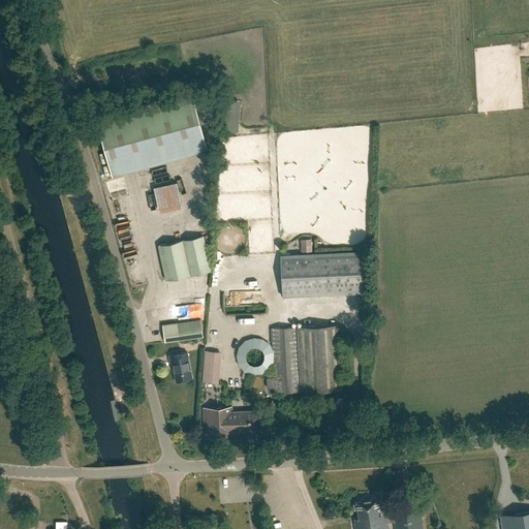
[(113,176),(209,151),(192,91),(97,117),(113,176)]
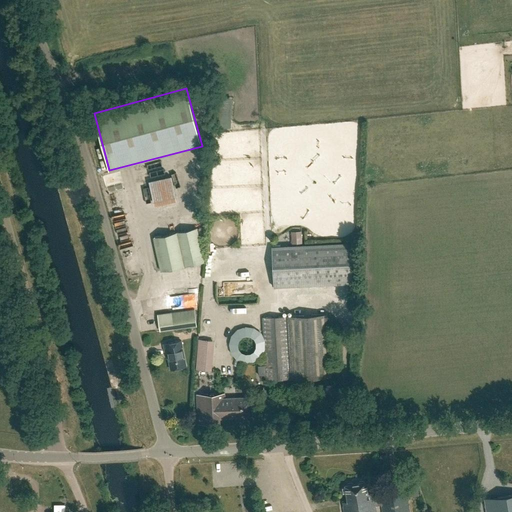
[(218,98),(216,127),(226,128),(228,99),(218,98)]
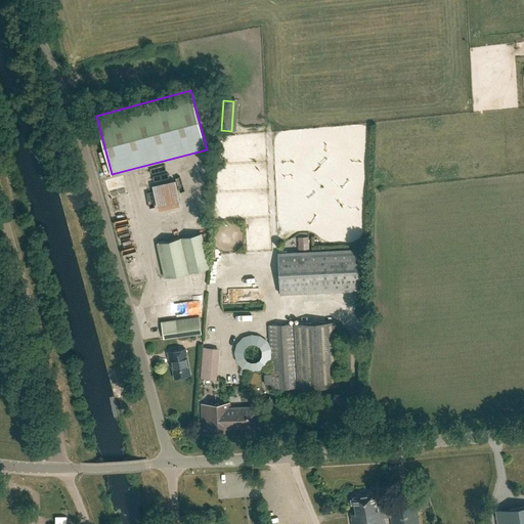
[(158,211),(180,206),(175,180),(151,185),(158,211)]
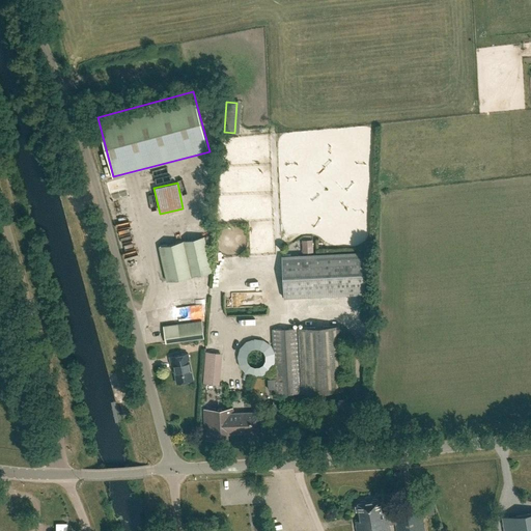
[(108,195),(111,216),(121,215),(118,194),(108,195)]
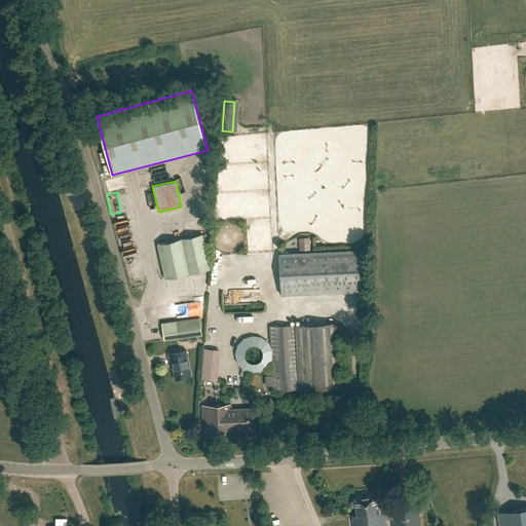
[(165,278),(210,269),(201,234),(157,243),(165,278)]
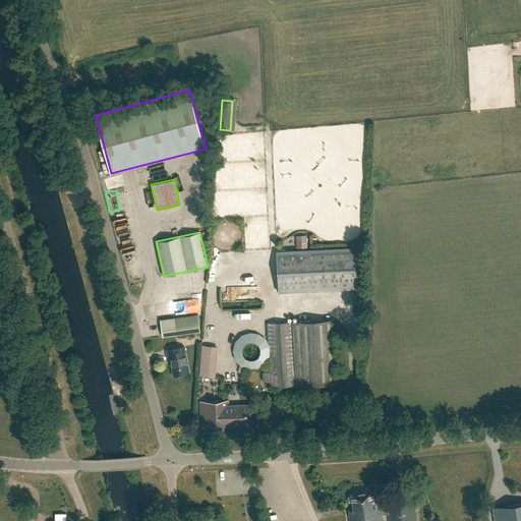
[(296,236),(296,248),(307,247),(307,235),(296,236)]
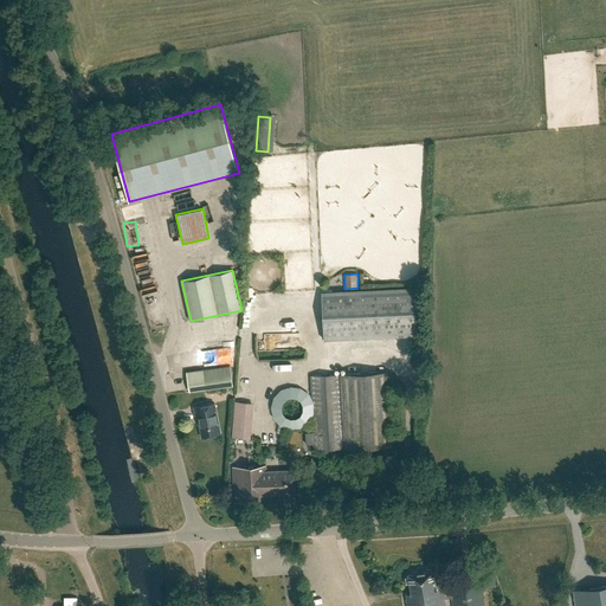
[(418,335),(417,288),(321,292),(323,340),(418,335)]
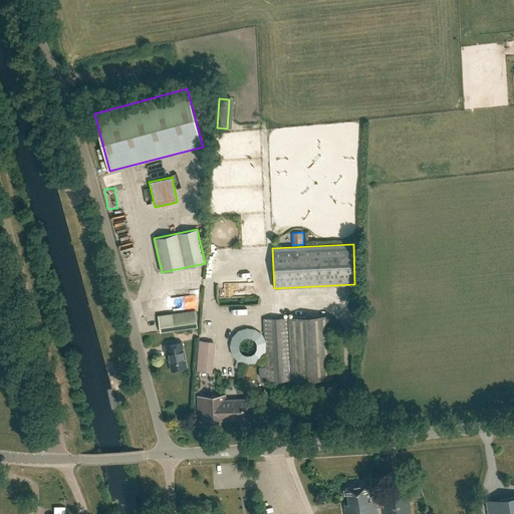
[(174,330),(197,326),(195,311),(158,316),(159,324),(173,322),(174,330)]
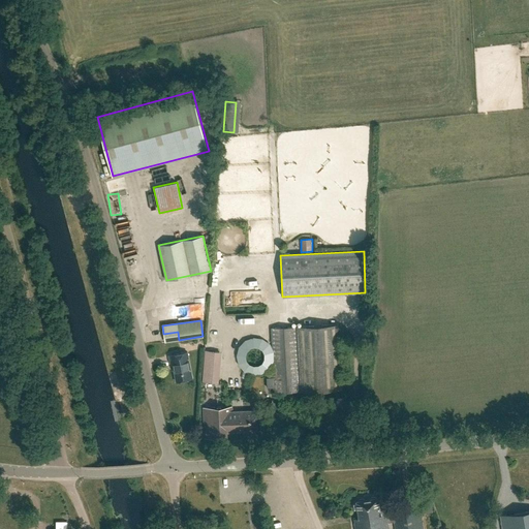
[(274,393),(300,393),(342,391),(339,324),(297,327),(271,328),(274,393)]
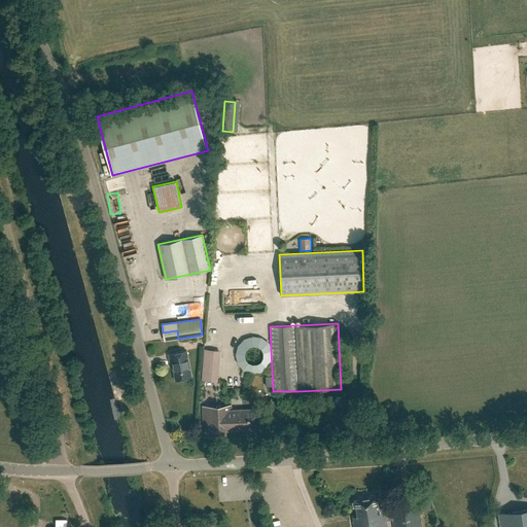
[(217,382),(220,357),(220,350),(204,349),(203,355),(201,381),(217,382)]
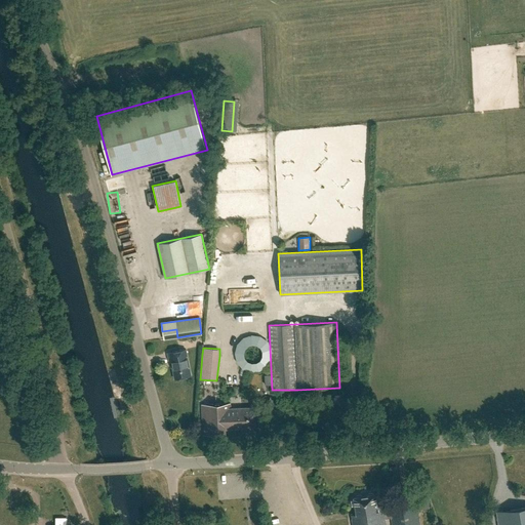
[(191,375),(186,350),(168,353),(169,360),(171,360),(175,378),(191,375)]
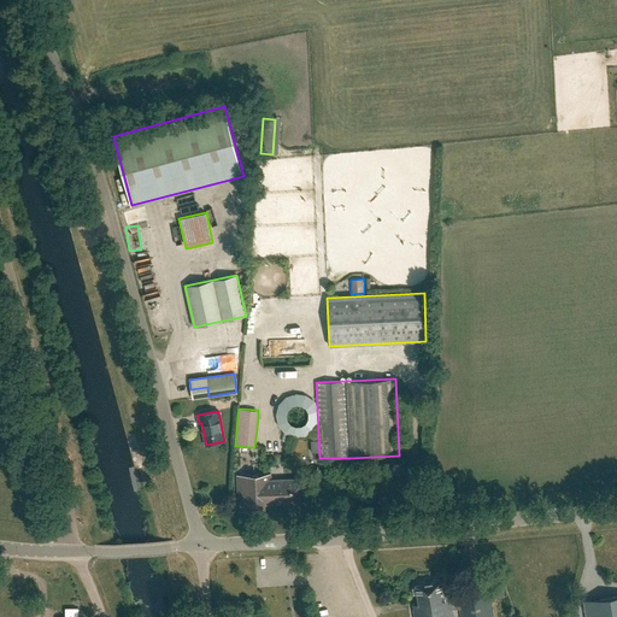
[(271,480),(270,474),(236,476),(239,511),(264,510),(264,504),(300,503),(299,479),(271,480)]
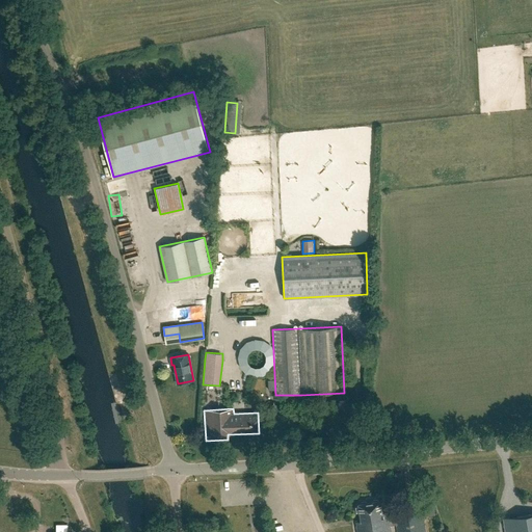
[(258,469),(246,477),(256,489),(266,481),(258,469)]
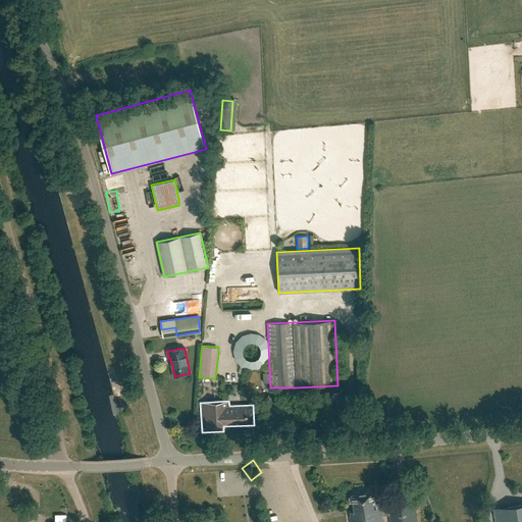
[(375,503),(373,490),(351,494),(354,511),(349,512),(350,521),(382,521),(382,516),(388,515),(389,521),(417,521),(413,498),(387,502),(387,503),(379,505),(379,502),(375,503)]
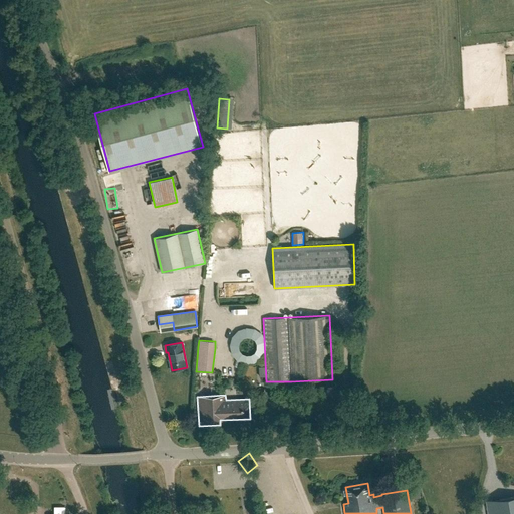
[(411,499),(421,497),(419,487),(409,489),(411,499)]
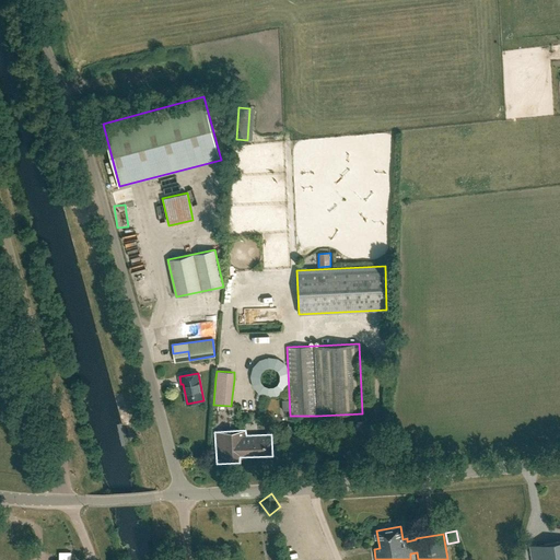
[(559,559),(559,540),(529,546),(532,559),(559,559)]
